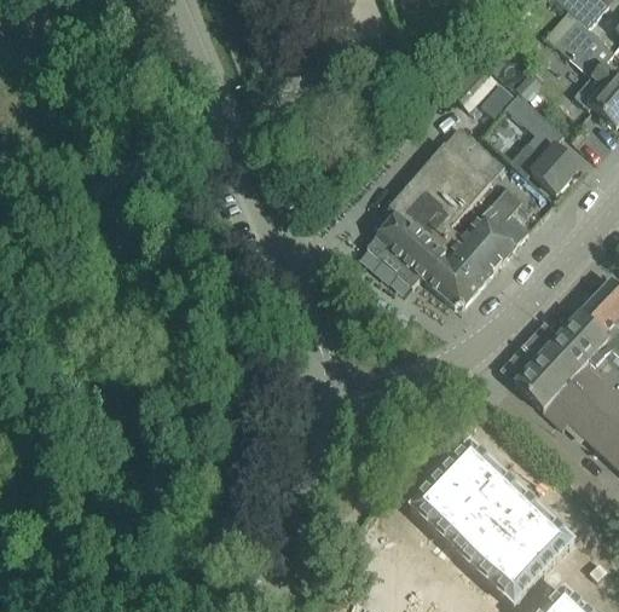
[(400,0),(399,4),(409,13),(420,10),(422,0),(400,0)]
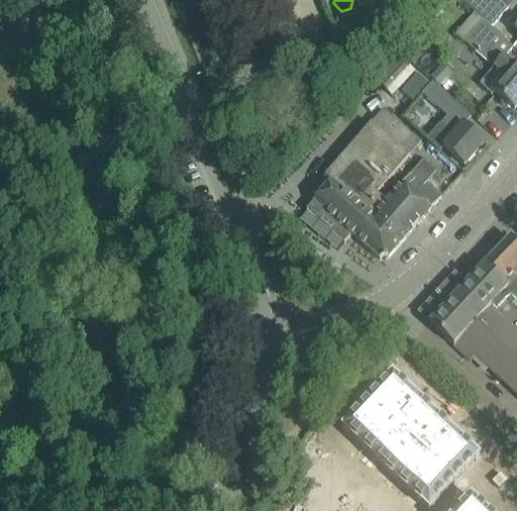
[(467,0),(492,21),(508,3),(504,0),(467,0)]
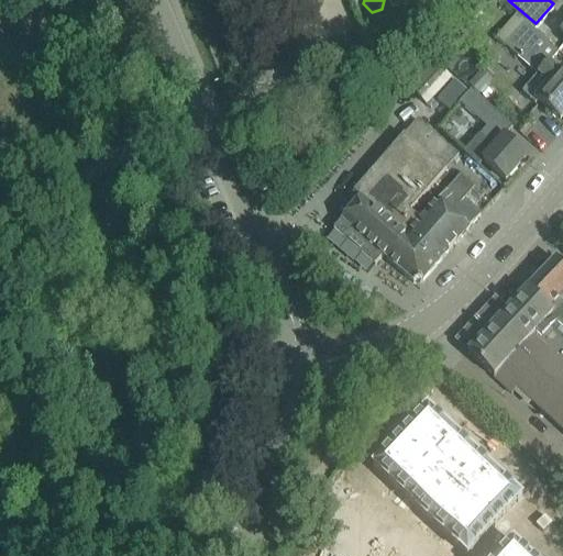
[(525,18),(505,41),(519,53),(528,42),(542,55),(533,65),(538,69),(522,88),(536,99),(539,96),(561,114),(562,111),(562,67),(561,66),(560,68),(549,58),(559,47),(525,18)]
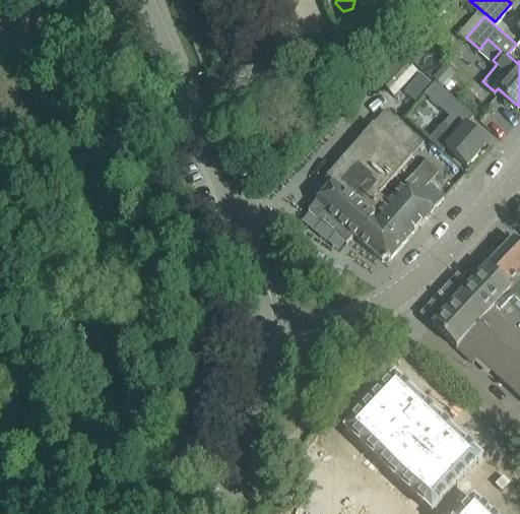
[(394,92),(417,67),(400,51),(377,76),(394,92)]
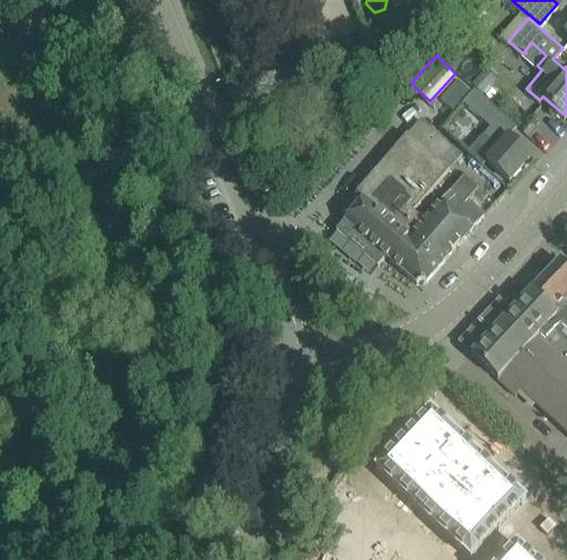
[(463,97),(472,87),(459,75),(440,94),(454,107),(461,101),(463,97)]
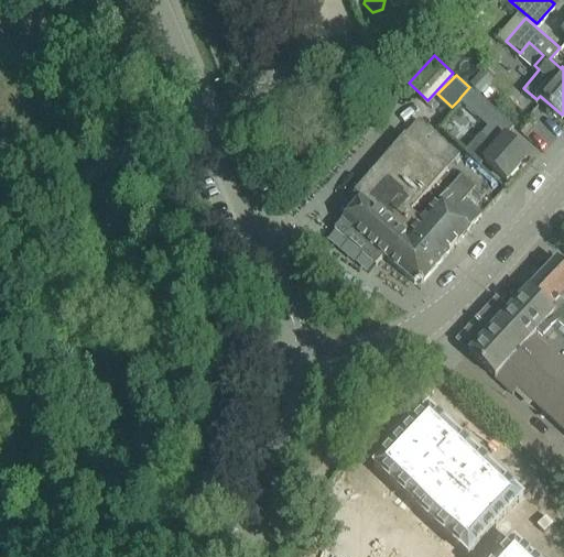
[(458,100),(483,121),(496,107),(472,85),(470,86),(461,97),(458,100)]
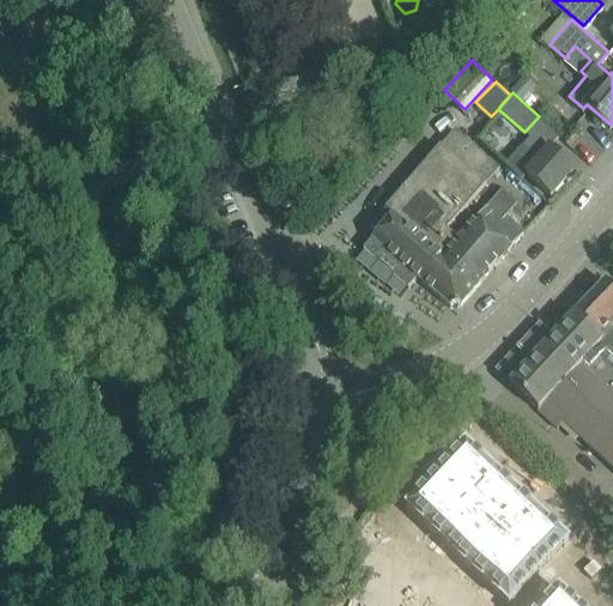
[(558,132),(539,116),(525,132),(528,135),(523,141),(539,156),(526,170),(551,192),(574,165),(550,144),(559,133),(558,132)]
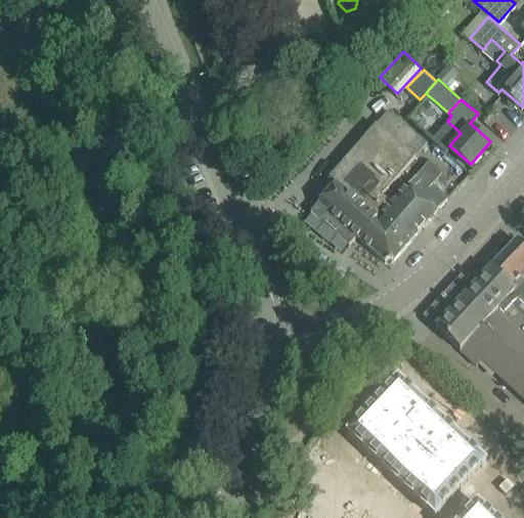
[(415,154),(427,140),(389,106),(377,121),(346,155),(347,156),(333,170),(316,189),(322,195),(311,209),(349,243),(356,233),(360,236),(391,201),(382,192),(415,155),(415,154)]
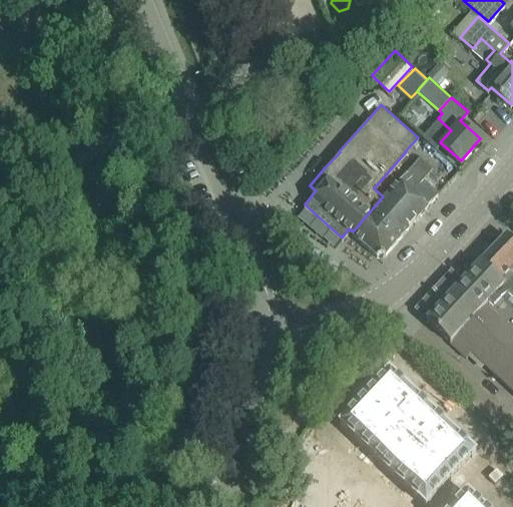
[(383,196),(353,231),(377,252),(385,252),(438,190),(423,177),(433,165),(420,154),(383,196)]
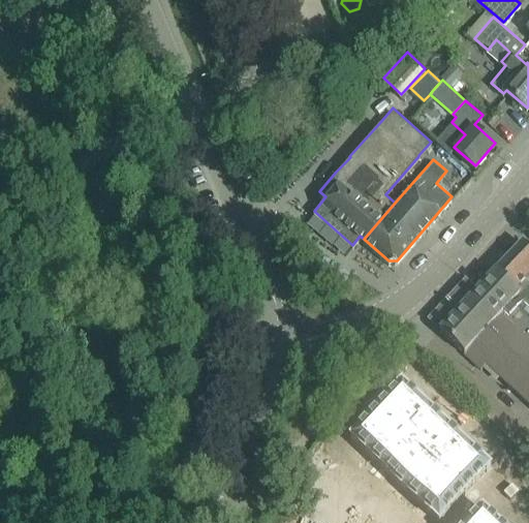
[(528,244),(523,239),(496,267),(528,298),(528,244)]
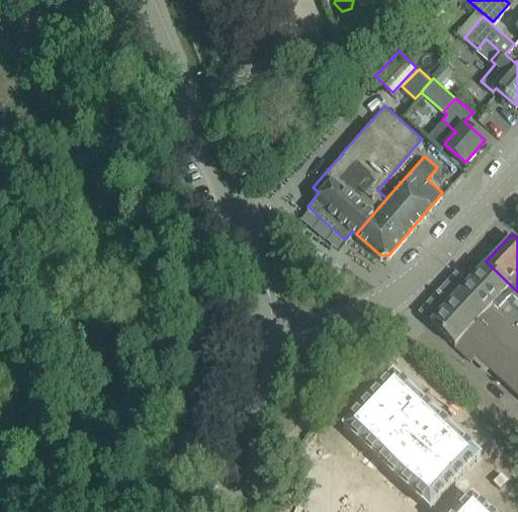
[(517,291),(486,261),(431,320),(470,358),(476,352),(517,392),(517,291)]
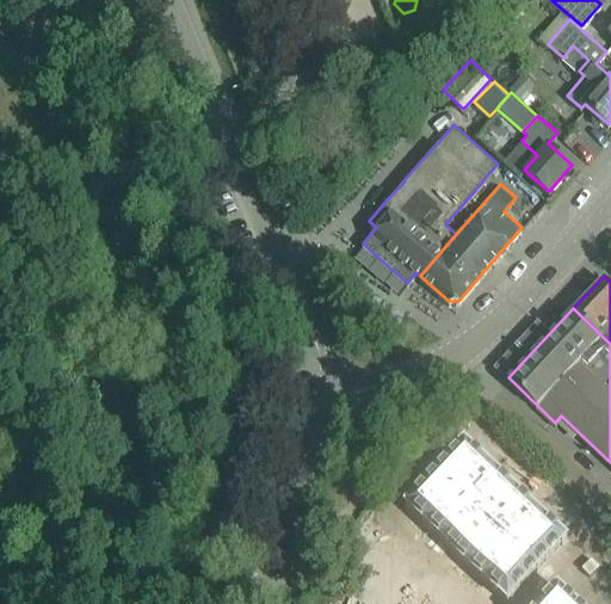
[(463,405),(407,463),(424,480),(464,438),(480,420),(463,405)]
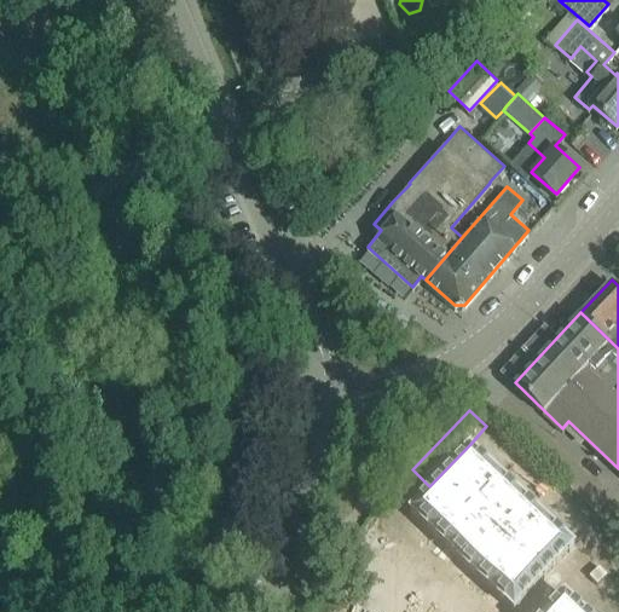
[(429,486),(410,507),(513,605),(573,542),(470,444),(429,486)]
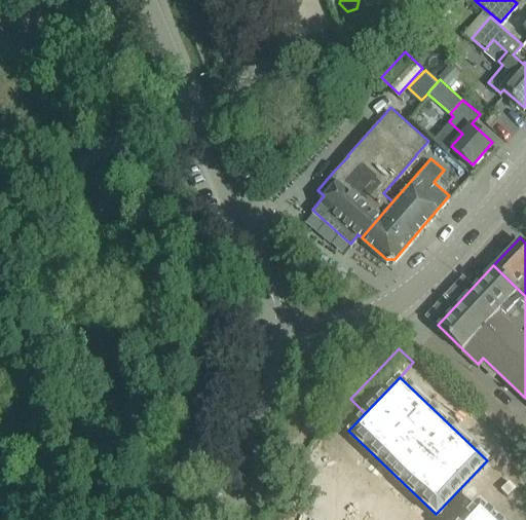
[(525,485),(515,497),(525,507),(525,485)]
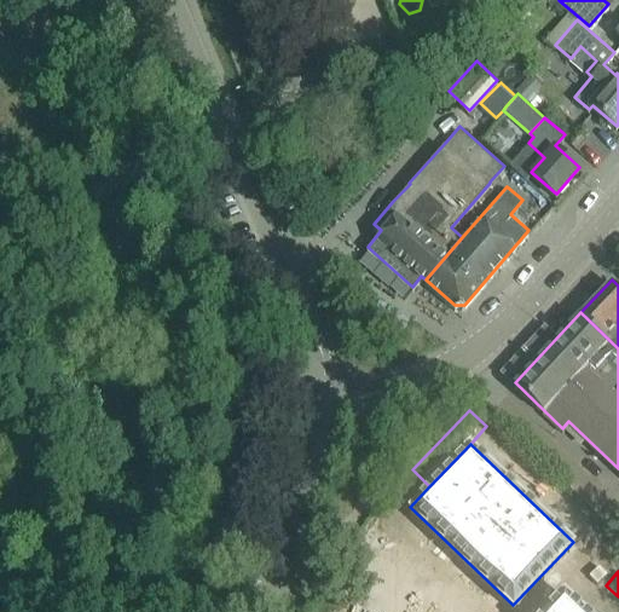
[(585,611),(565,592),(544,611),(585,611)]
